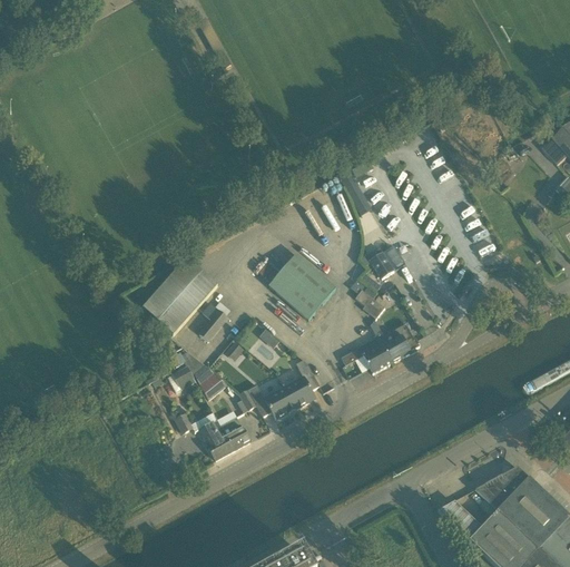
[(46,0),(42,2),(48,12),(58,7),(56,3),(53,0),(46,0)]
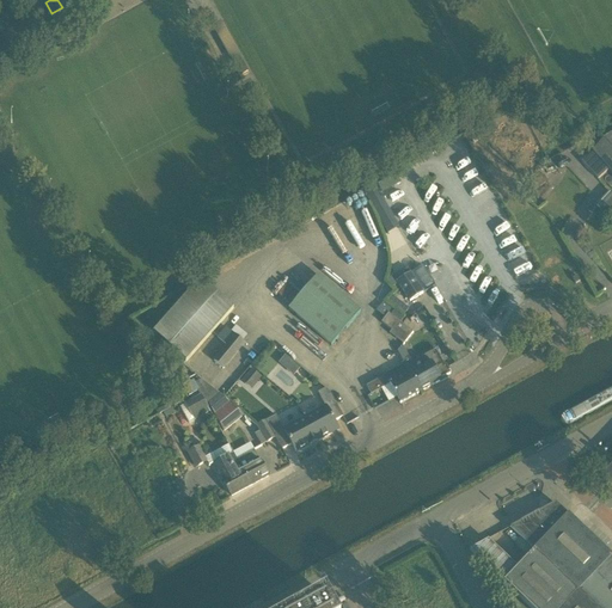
[(31,62),(46,54),(41,45),(26,53),(31,62)]
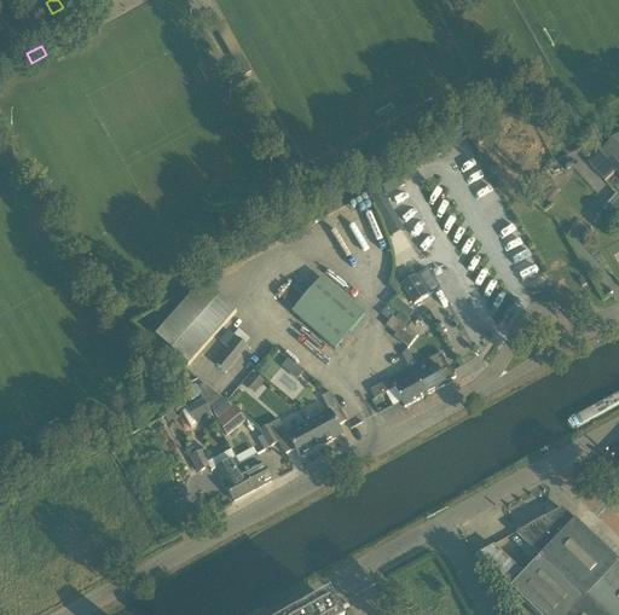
[(618,132),(599,149),(600,150),(615,168),(618,170),(618,132)]
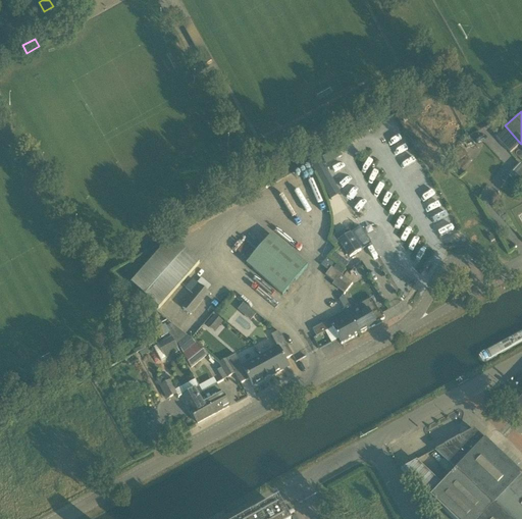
[(510,150),(519,142),(506,126),(496,135),(510,150)]
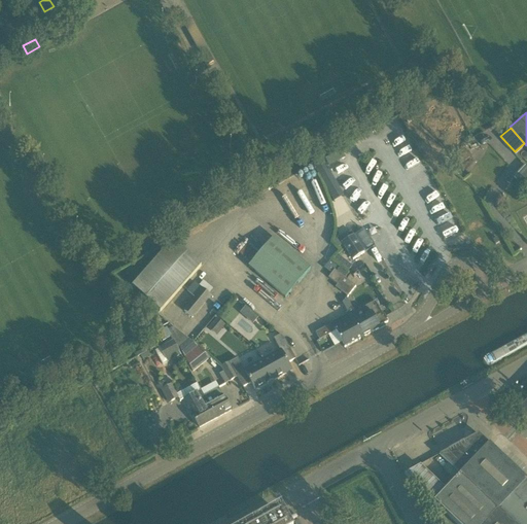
[(323,159),(314,164),(332,196),(342,189),(323,159)]
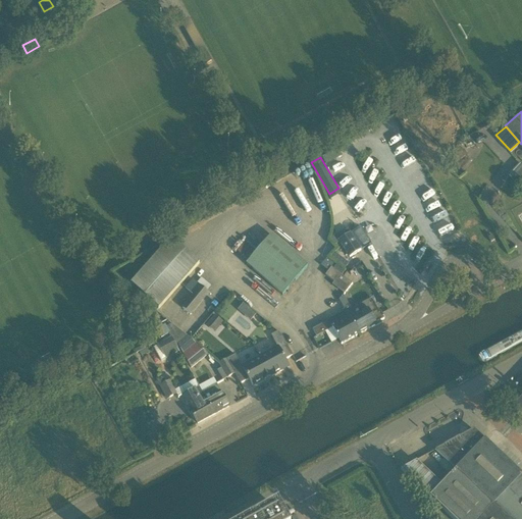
[(521,162),(520,160),(508,173),(517,182),(521,174),(521,162)]
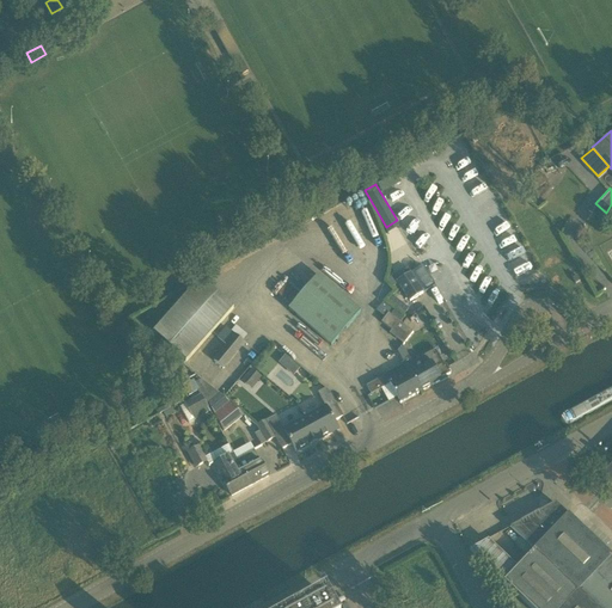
[(397,278),(410,299),(423,289),(410,269),(397,278)]
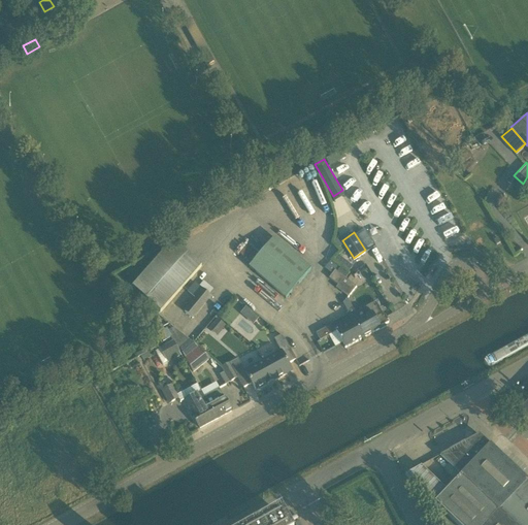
[(239,251),(251,261),(249,264),(286,296),(310,266),(274,234),(263,248),(253,238),(249,242),(248,241),(239,251)]
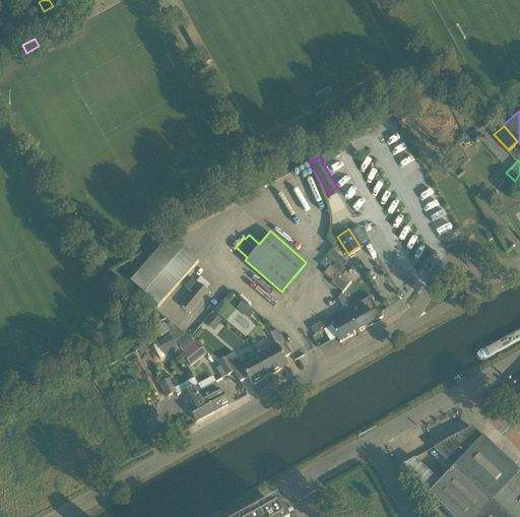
[(157,304),(167,294),(198,259),(171,234),(130,279),(140,288),(136,293),(148,304),(152,300),(157,304)]
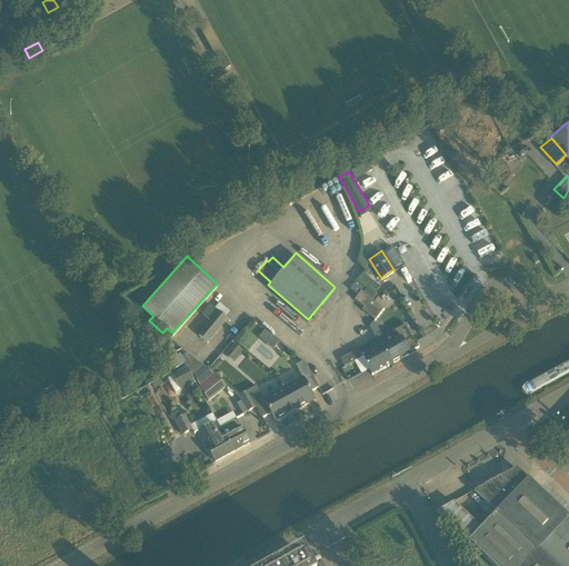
[(361,289),(358,293),(355,297),(363,305),(370,296),(361,289)]
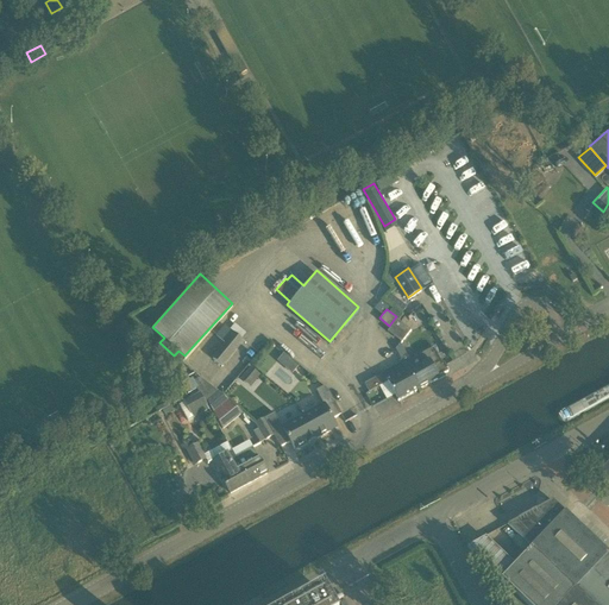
[(387,329),(393,334),(403,322),(396,316),(389,326),(387,329)]
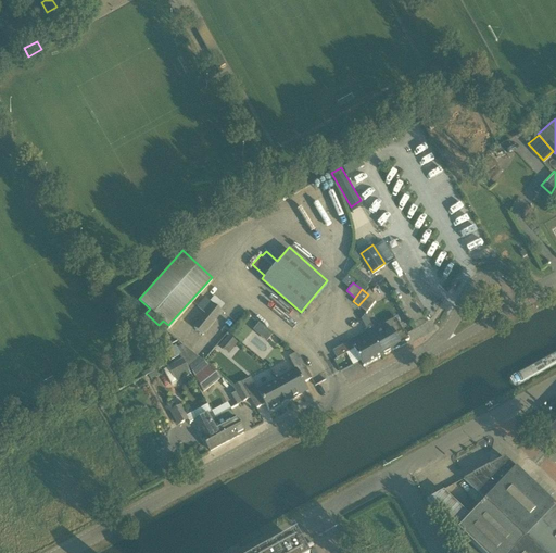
[(198,304),(206,311),(194,325),(203,332),(222,309),(205,294),(198,304)]
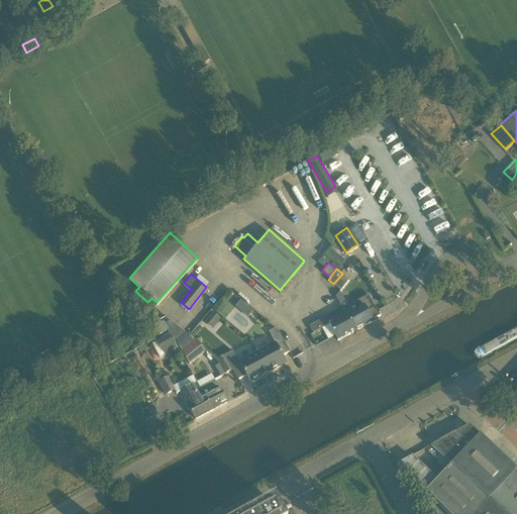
[(348,279),(342,274),(333,284),(340,289),(348,279)]
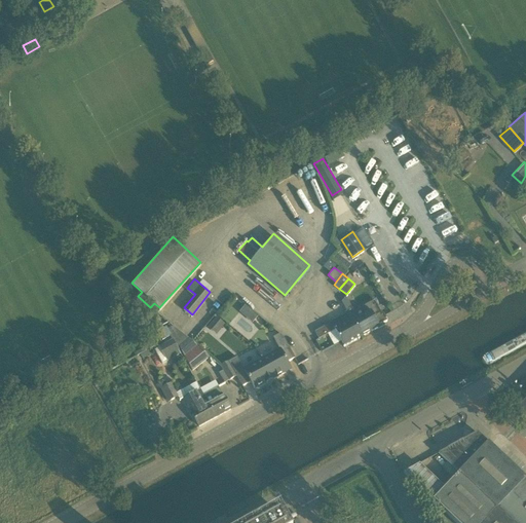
[(374,298),(354,309),(353,308),(348,311),(347,308),(344,310),(345,312),(349,321),(351,319),(362,334),(379,325),(378,324),(387,319),(383,311),(381,312),(374,298)]
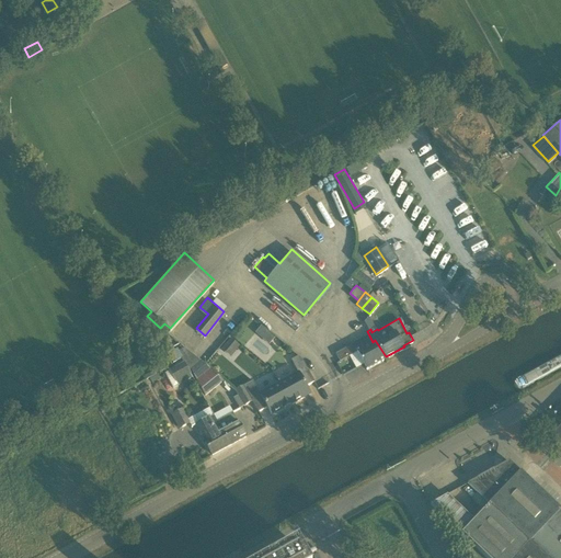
[(336,352),(340,359),(340,360),(357,350),(367,367),(386,356),(375,340),(373,342),(368,333),(336,352)]
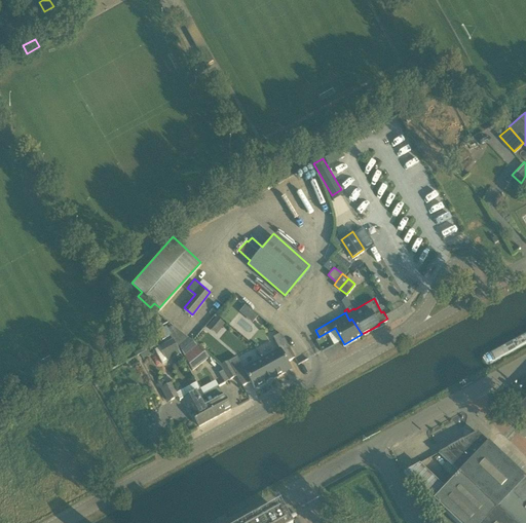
[(216,332),(225,322),(216,314),(208,325),(216,332)]
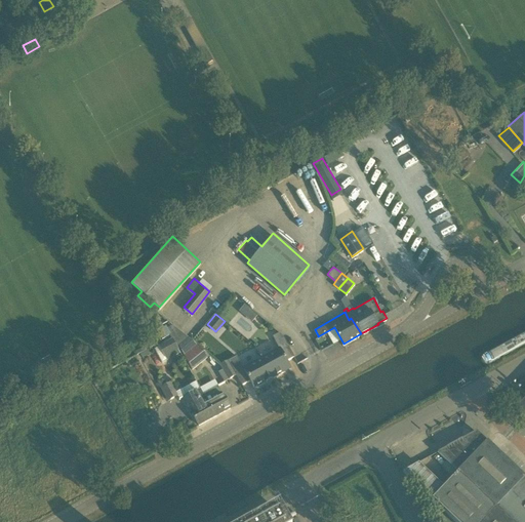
[(209,354),(189,335),(172,323),(167,325),(166,323),(157,328),(162,337),(170,332),(170,334),(176,345),(178,344),(182,350),(192,368),(209,354)]
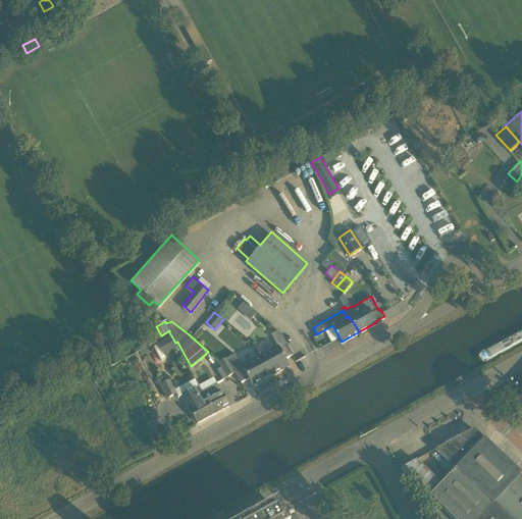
[(277,345),(260,355),(270,374),(271,374),(283,367),(281,365),(288,362),(284,357),(293,353),(281,332),(277,329),(271,332),(277,345)]
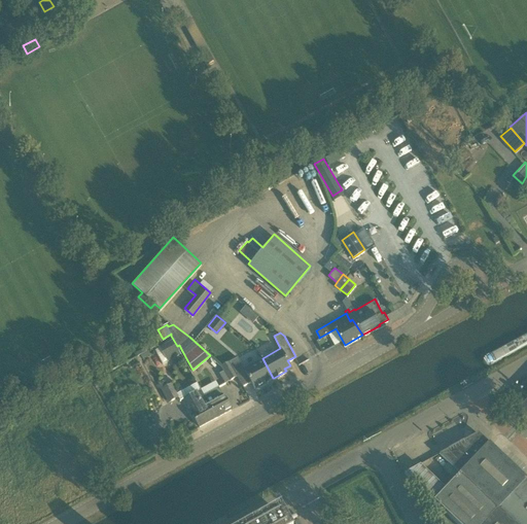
[(167,342),(165,343),(154,348),(163,362),(180,352),(177,346),(171,336),(165,339),(167,342)]
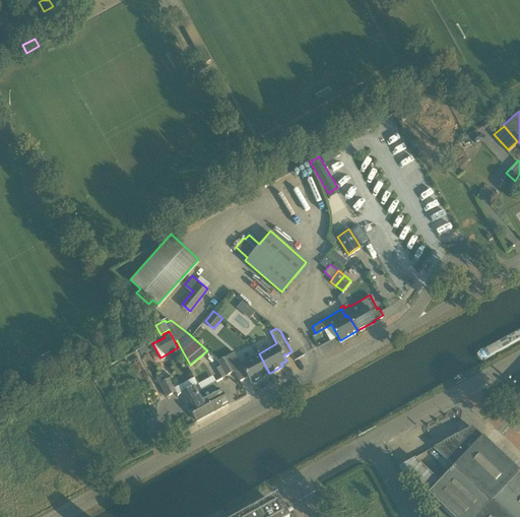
[(241,363),(241,362),(235,350),(225,356),(240,380),(247,376),(251,383),(263,377),(264,376),(263,375),(267,372),(268,374),(269,373),(259,353),(241,363)]
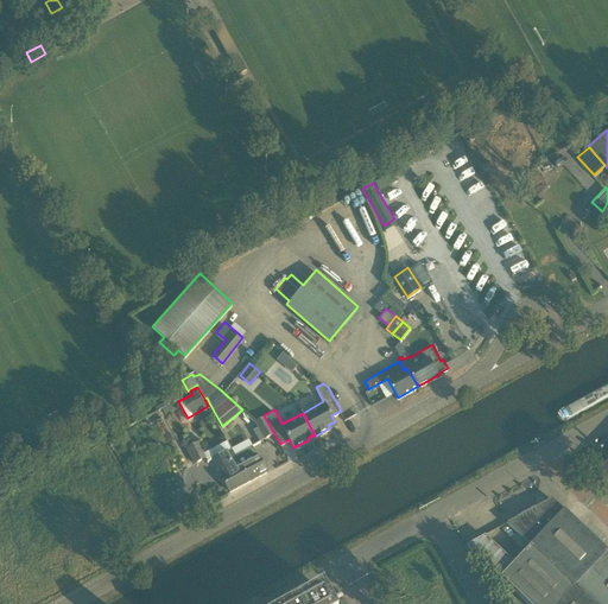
[(260,439),(273,432),(263,415),(254,420),(258,425),(253,427),(260,439)]
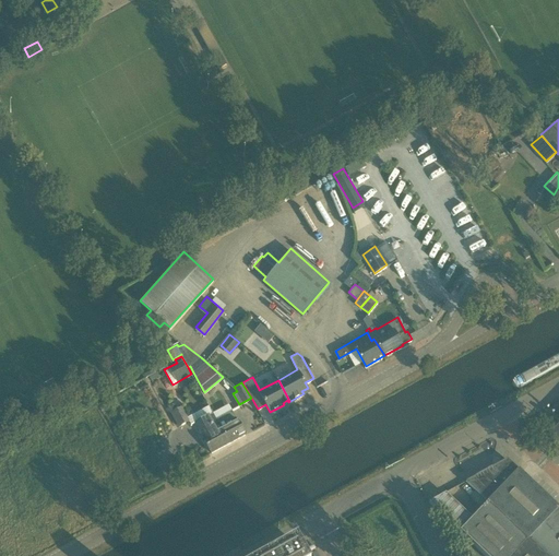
[(181,405),(176,409),(170,411),(178,425),(189,418),(181,405)]
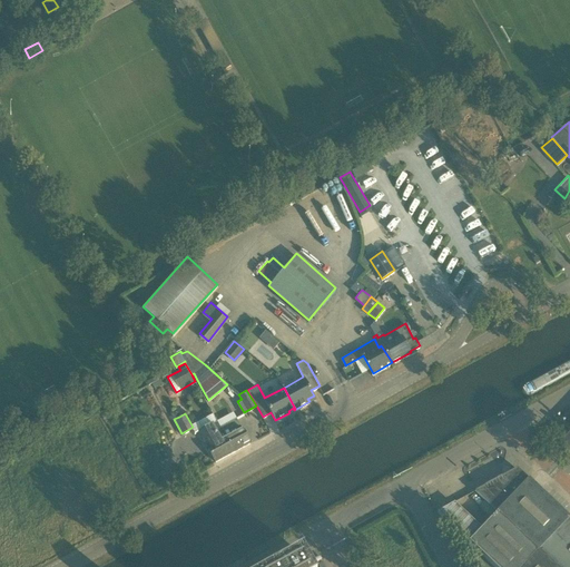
[(220,426),(234,450),(249,441),(242,427),(236,417),(220,426)]
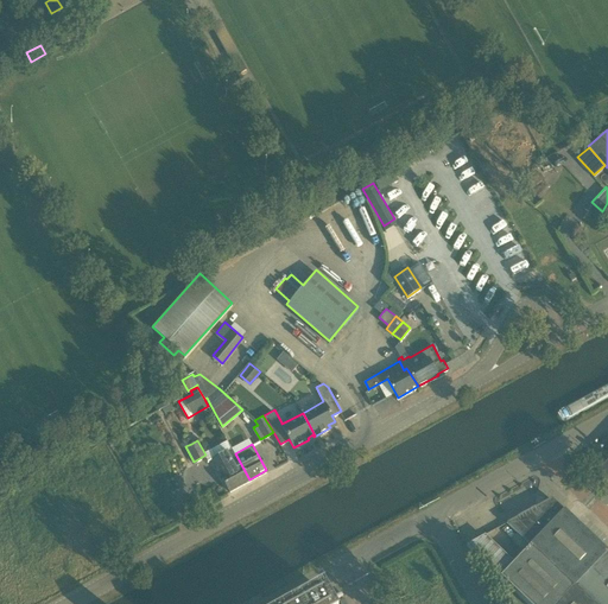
[(249,479),(235,453),(230,456),(227,450),(213,457),(230,489),(249,479)]
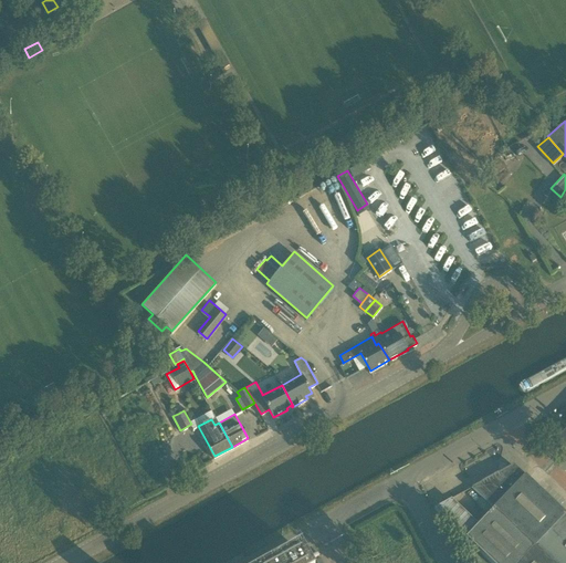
[(565,427),(565,428),(565,429),(556,439),(565,448),(565,427)]
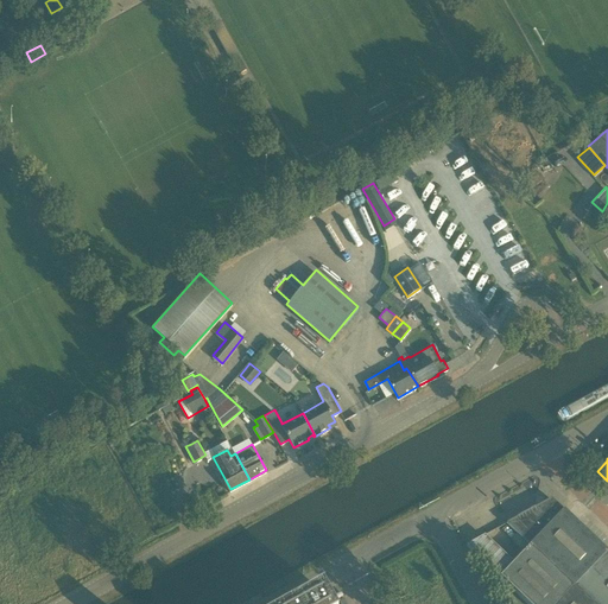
[(607,603),(607,550),(552,496),(507,522),(531,544),(514,561),(496,545),(483,559),(530,603),(607,603)]
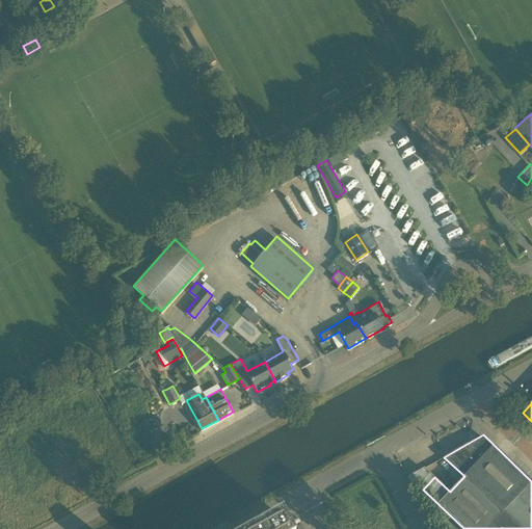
[(290,528),(283,514),(260,528),(290,528)]
